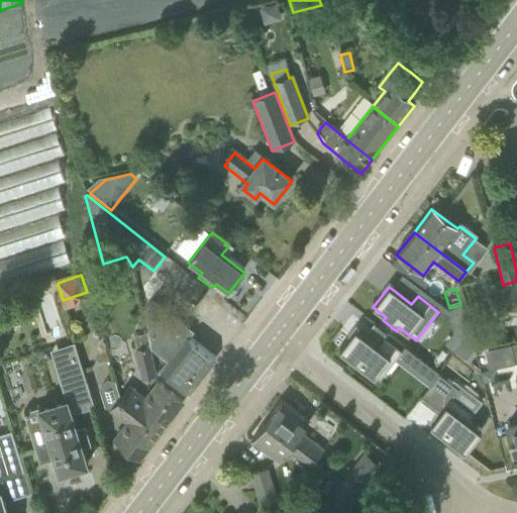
[(174,383),(190,395),(215,362),(188,340),(192,334),(152,303),(144,313),(150,348),(169,362),(161,373),(174,383)]
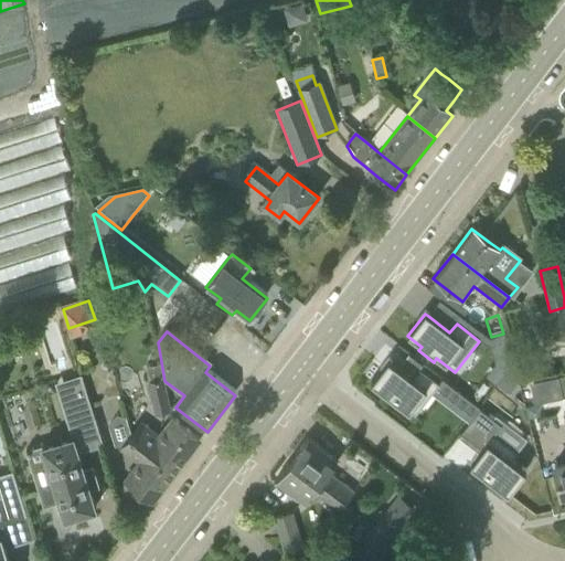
[(489,341),(491,342),(493,352),(494,358),(497,364),(497,366),(498,366),(511,362),(503,335),(489,341)]
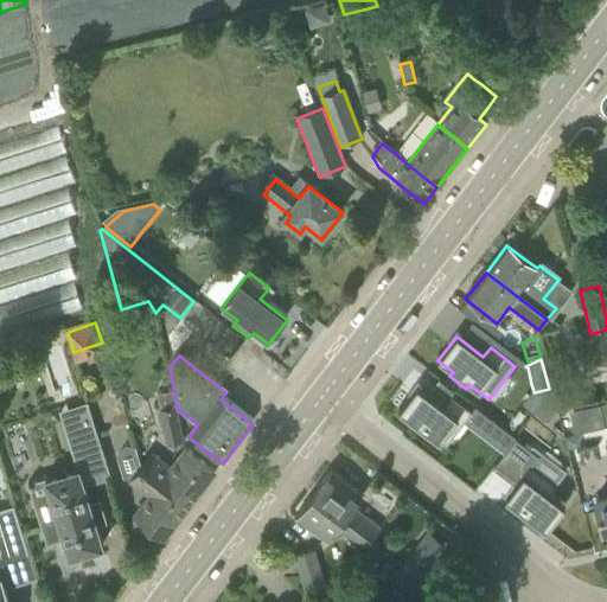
[(417,388),(398,412),(423,431),(421,435),(436,448),(440,444),(446,449),(464,426),(472,415),(471,414),(451,398),(443,408),(428,396),(417,388)]
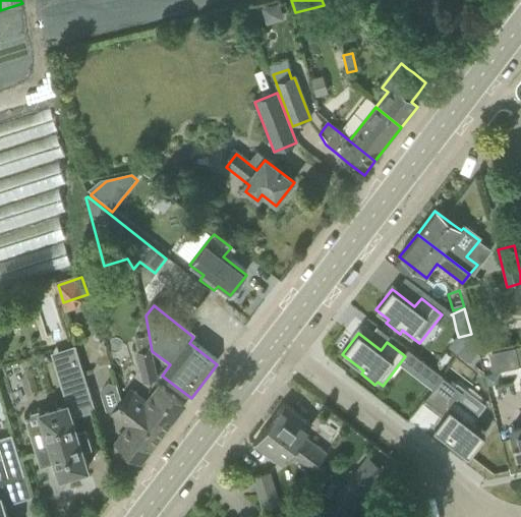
[(157,381),(152,359),(147,338),(134,341),(137,353),(135,354),(142,384),(157,381)]
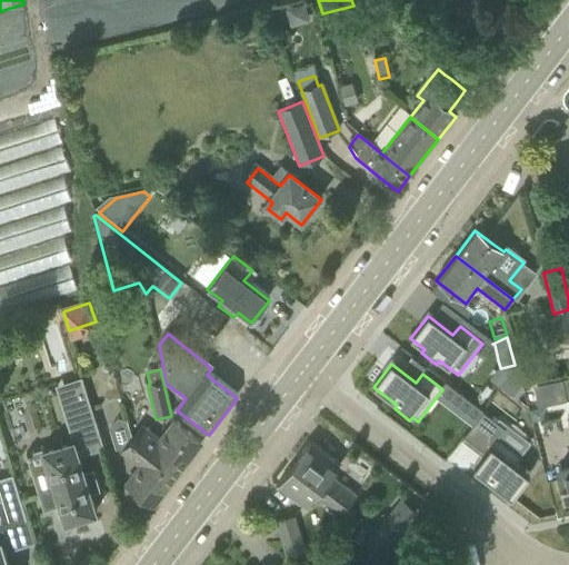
[(516,369),(500,389),(512,399),(520,389),(516,369)]
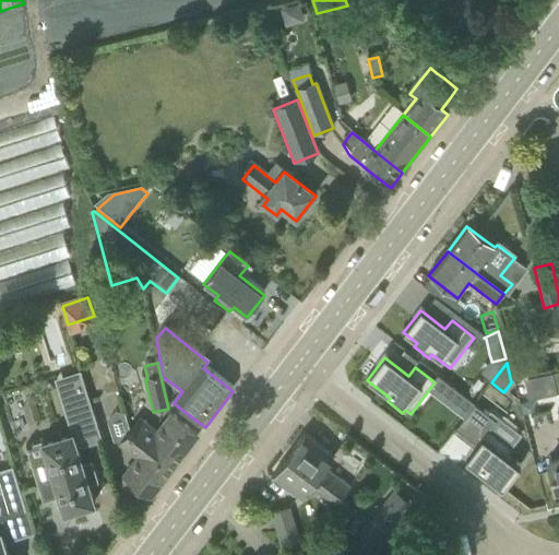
[(558,393),(558,373),(555,375),(524,381),(528,401),(558,393)]
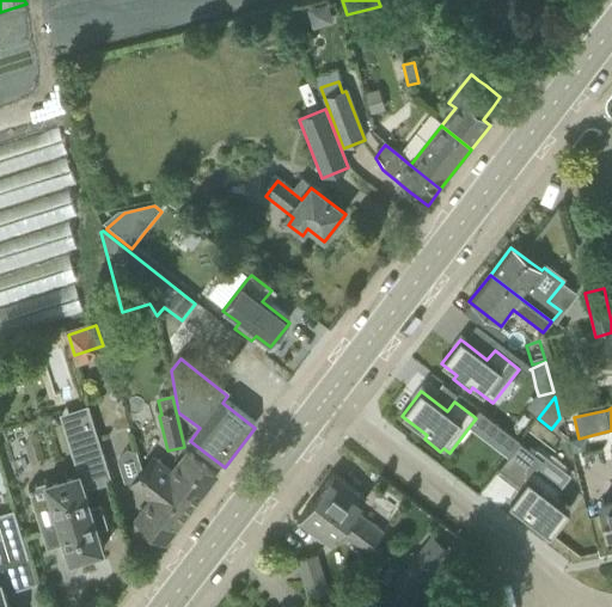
[(103,457),(92,422),(63,431),(74,466),(103,457)]
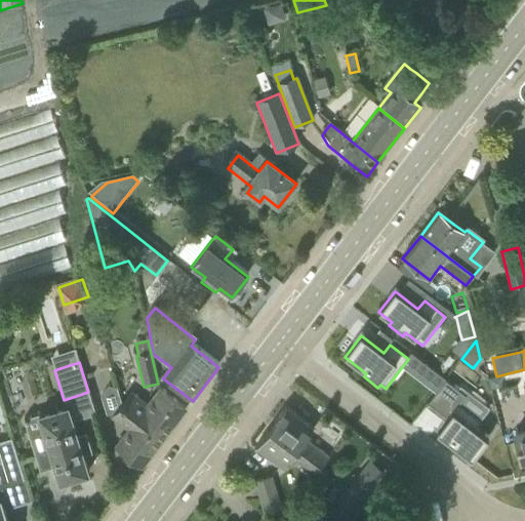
[(435,395),(428,405),(429,406),(447,419),(444,424),(437,434),(457,449),(454,453),(470,465),(488,440),(476,430),(481,423),(480,423),(459,406),(466,398),(457,392),(445,382),(435,395)]
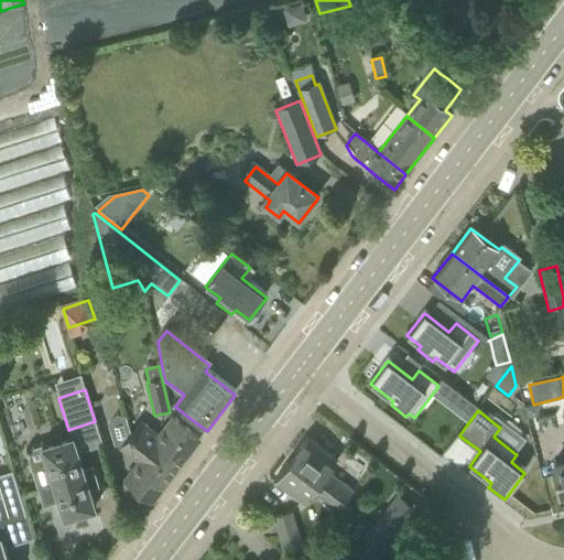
[(563,463),(553,466),(560,496),(563,495),(563,415),(562,416),(563,427),(563,463)]
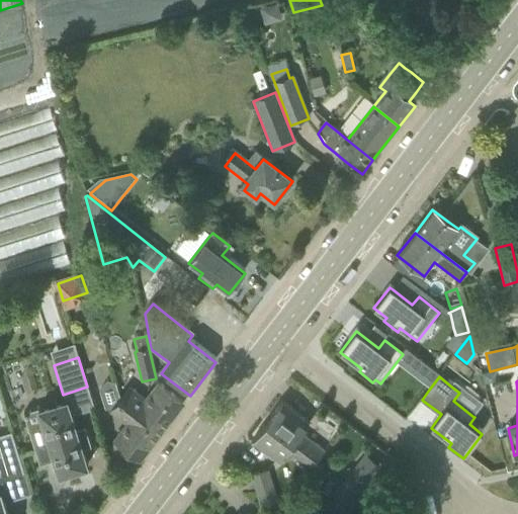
[(138,415),(120,403),(116,384),(107,382),(100,394),(105,411),(112,413),(112,414),(128,426),(116,442),(141,460),(165,428),(152,417),(145,427),(134,419),(138,415)]
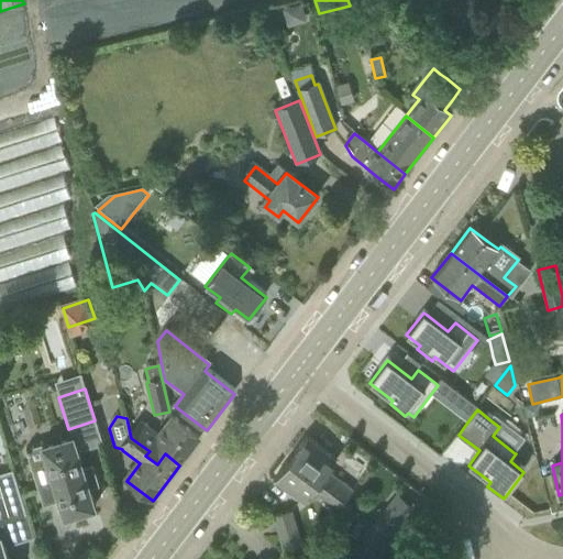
[(528,422),(531,439),(553,435),(550,417),(528,422)]
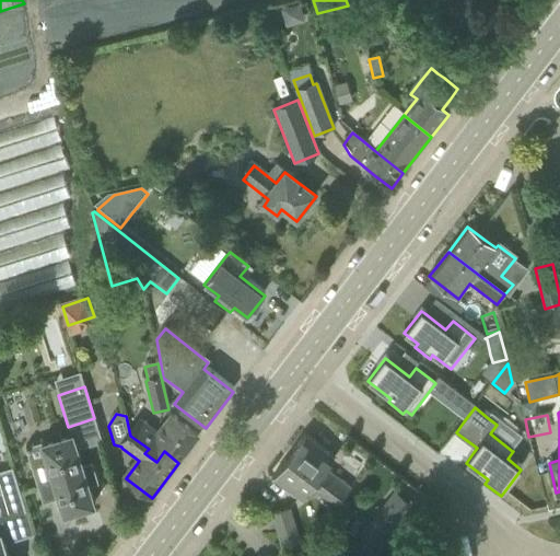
[(197,439),(179,426),(171,418),(158,436),(140,423),(130,436),(149,449),(144,453),(156,462),(164,451),(178,463),(197,439)]
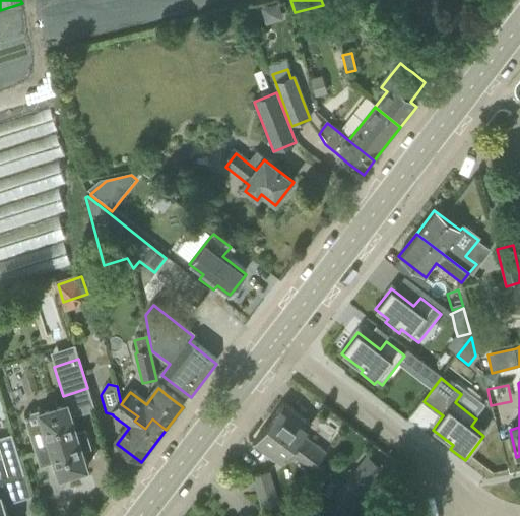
[(91,450),(86,437),(85,431),(76,434),(67,403),(39,412),(48,440),(35,445),(33,441),(31,441),(40,468),(55,463),(60,478),(87,469),(82,453),(91,450)]
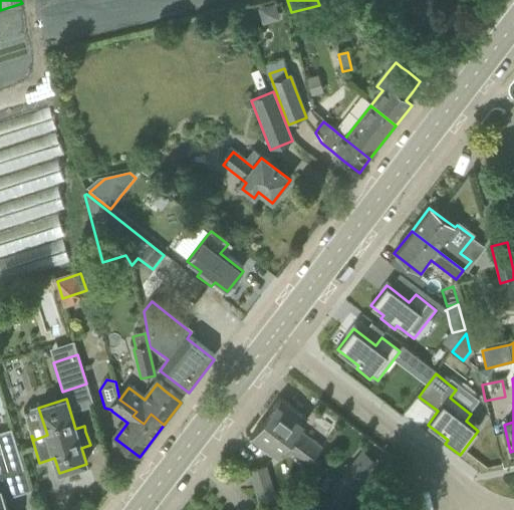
[(280,401),(265,420),(315,458),(321,450),(298,432),(307,422),(280,401)]
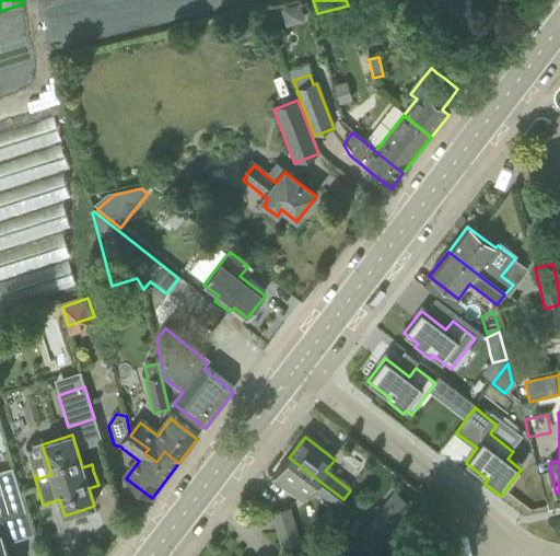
[(343,499),(289,458),(272,478),(302,501),(311,489),(336,509),(343,499)]
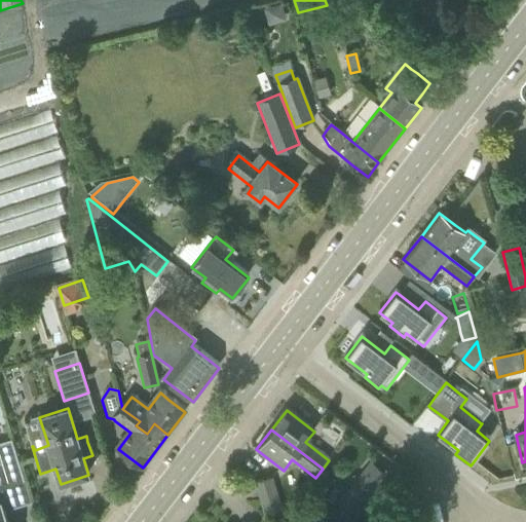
[(0,492),(25,485),(11,441),(0,444),(0,492)]
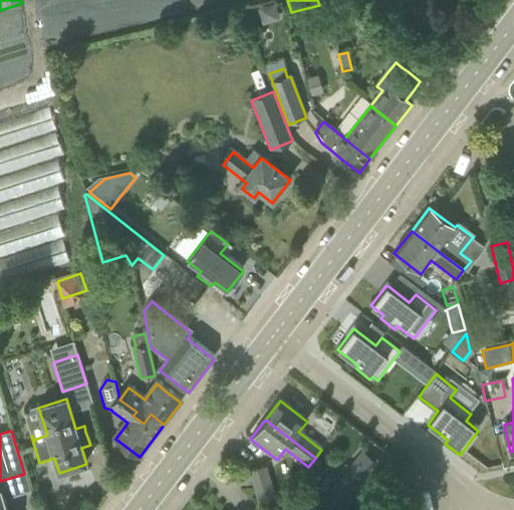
[(355,463),(319,507),(322,509),(341,509),(371,474),(355,463)]
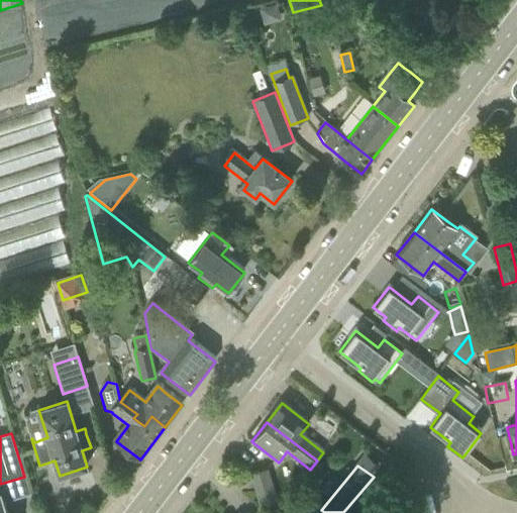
[(262,507),(276,503),(267,473),(252,477),(262,507)]
